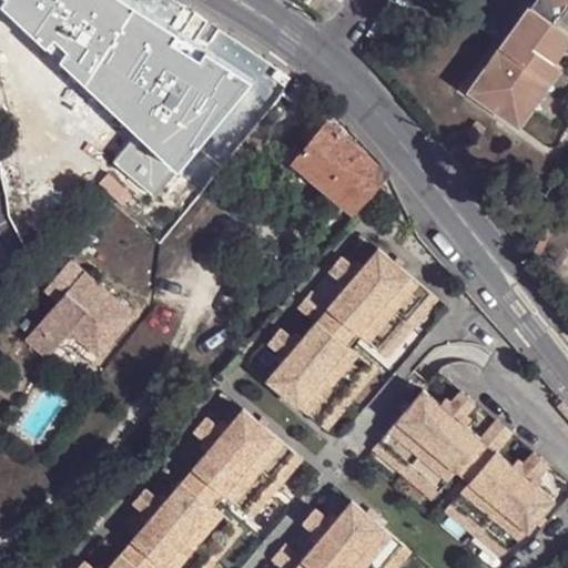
[(178,37),(115,0),(6,0),(7,0),(1,10),(47,52),(54,43),(66,56),(60,63),(135,133),(114,165),(158,199),(179,174),(249,85),(204,56),(199,64),(172,46),(178,37)]
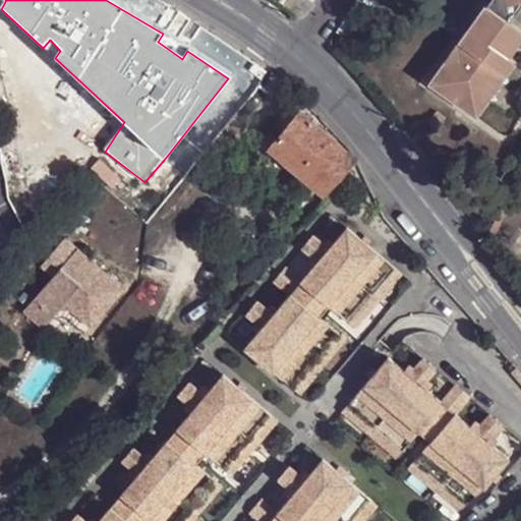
[(520,24),(509,16),(485,0),(460,38),(473,48),(471,52),(476,57),(466,71),(461,67),(458,71),(443,61),(430,78),(475,111),(515,57),(508,52),(520,33),(520,24)]
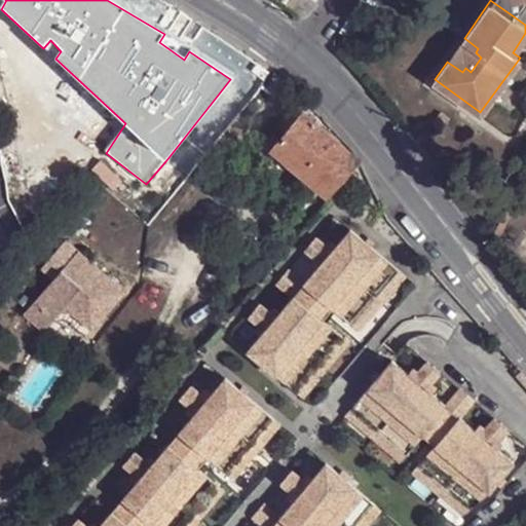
[(525,0),(490,0),(514,16),(517,11),(519,12),(525,0)]
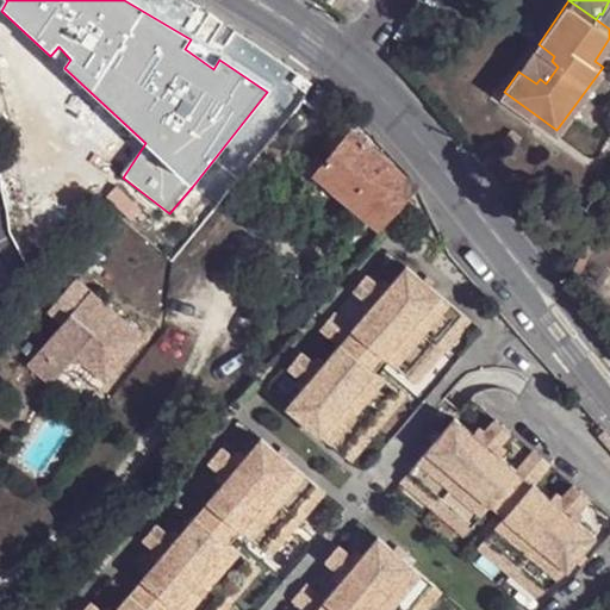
[(554,56),(539,44),(518,72),(536,83),(540,79),(546,83),(558,67),(552,61),(554,56)]
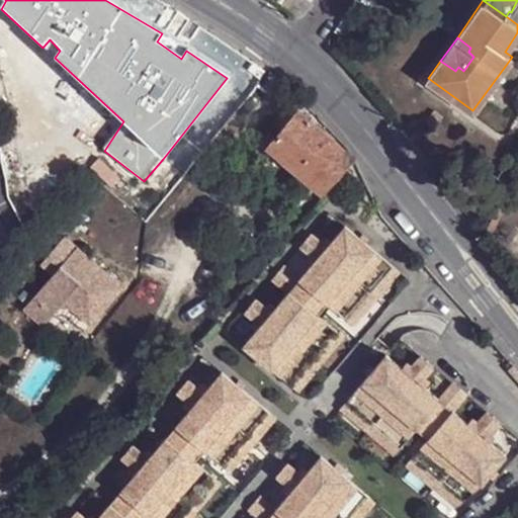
[(443,112),(435,106),(426,117),(434,123),(443,112)]
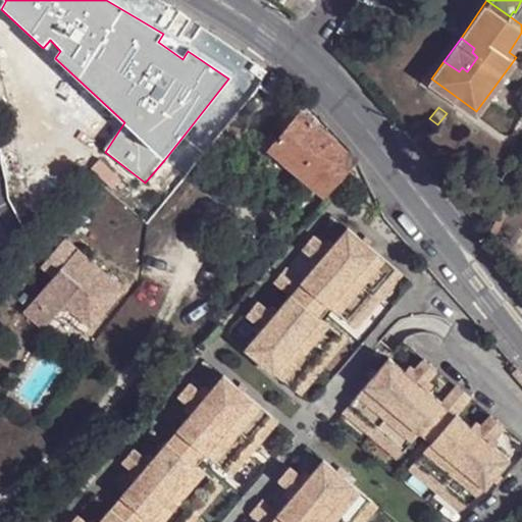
[(270,147),(324,194),(356,158),(352,155),(301,111),(270,147)]
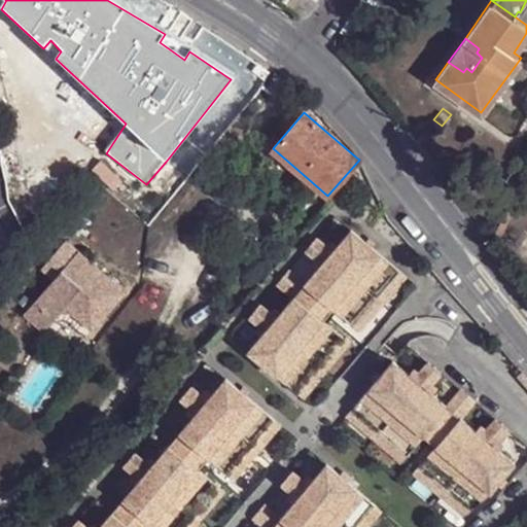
[(46,186),(55,172),(28,159),(21,174),(46,186)]
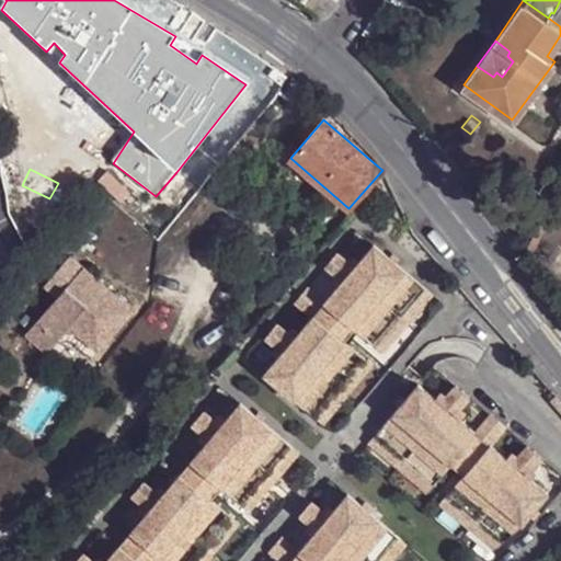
[(423,285),(374,243),(361,259),(355,264),(342,281),(338,286),(325,299),(324,301),(355,328),(374,343),(423,285)]
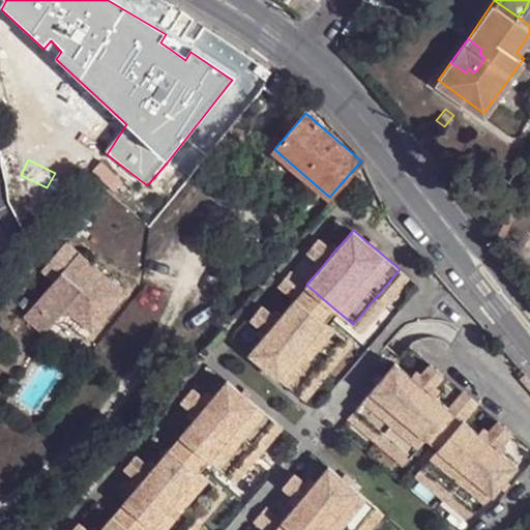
[(319,237),(306,251),(317,259),(317,260),(323,265),(335,249),(330,244),(329,245),(319,237)]
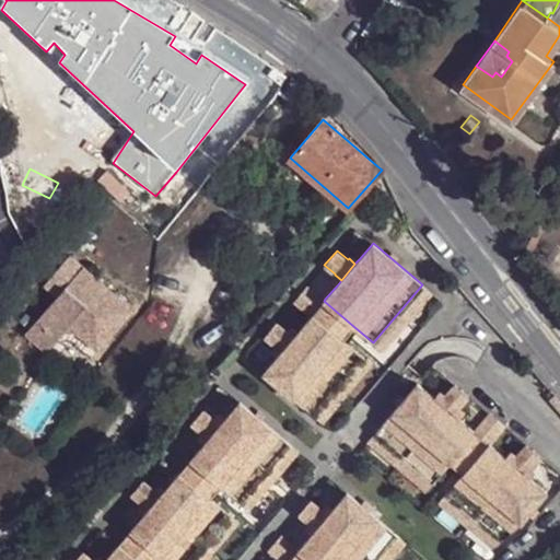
[(349,258),(354,264),(360,258),(352,253),(349,258)]
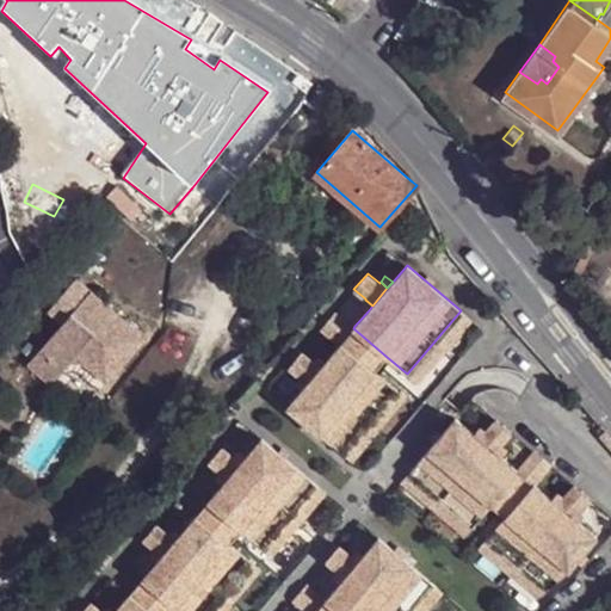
[(90,290),(74,277),(48,308),(62,321),(28,360),(50,381),(66,363),(82,362),(104,380),(143,335),(111,309),(100,321),(93,314),(88,318),(75,306),(90,290)]
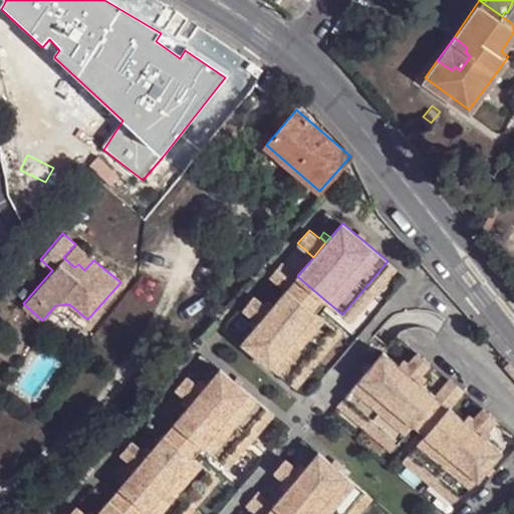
[(84,270),(93,260),(75,244),(63,257),(74,267),(78,264),(84,270)]
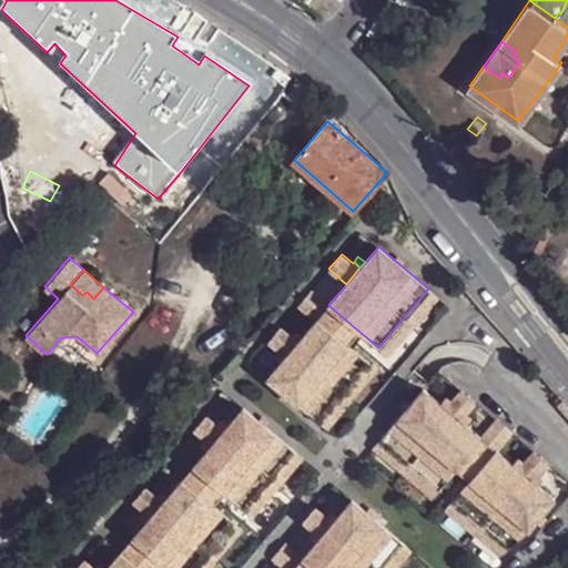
[(346,284),(340,279),(334,284),(342,290),(346,284)]
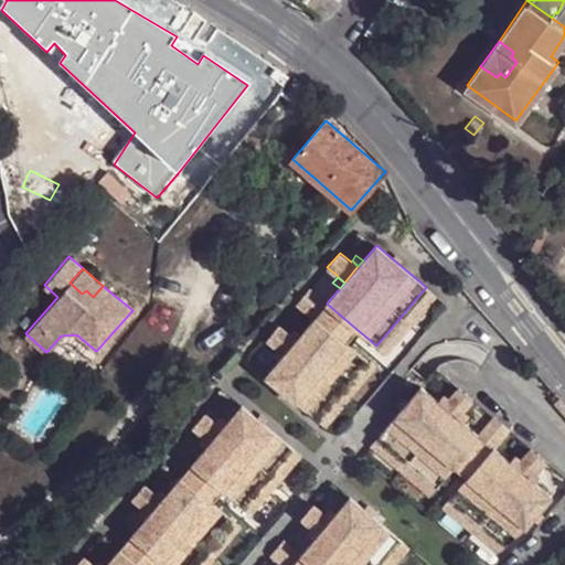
[(310,287),(295,305),(313,320),(316,317),(327,304),(328,301),(310,287)]
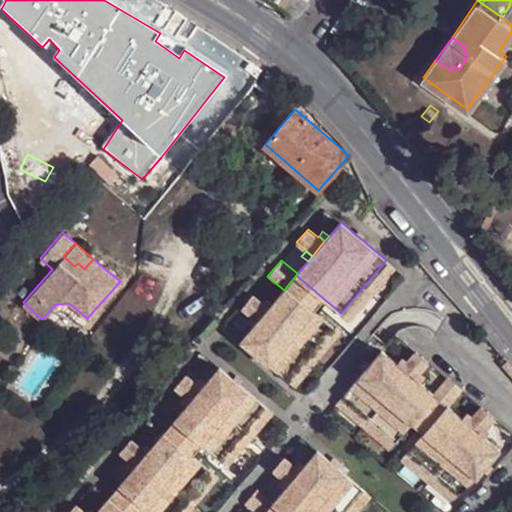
[(296,275),(286,287),(315,311),(324,299),(296,275)]
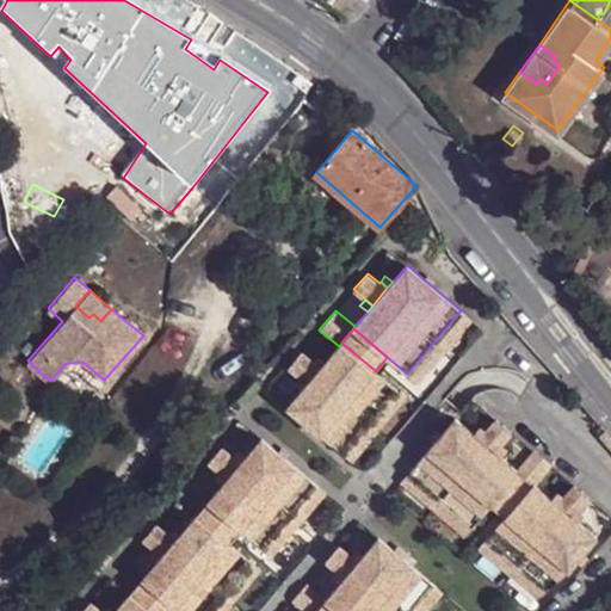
[(339,346),(327,359),(302,388),(288,406),(341,451),(395,388),(376,371),(341,343),(339,346)]
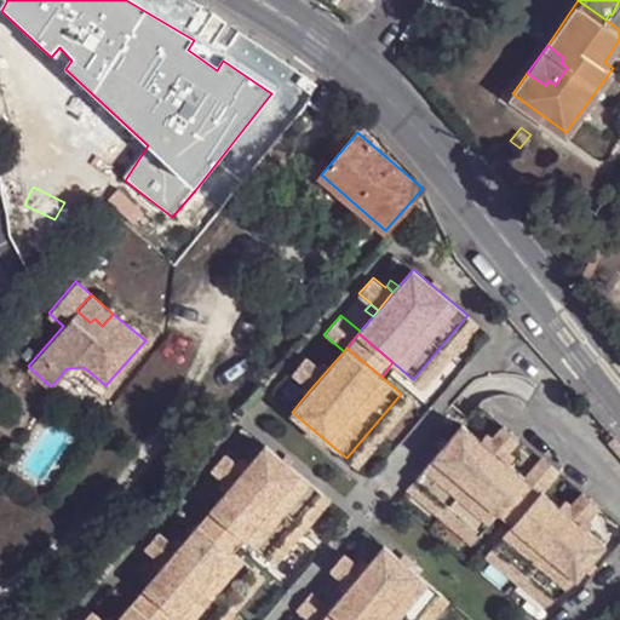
[(306,394),(332,365),(325,357),(320,365),(308,355),(293,371),(305,382),(299,389),(306,394)]
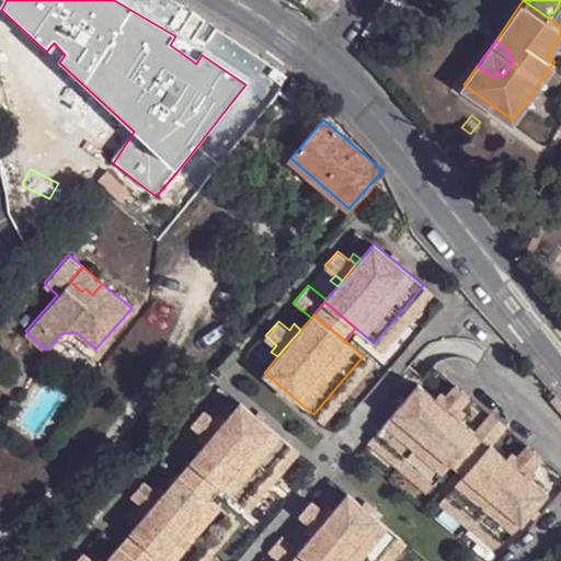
[(377,432),(436,481),(450,464),(478,431),(477,431),(461,418),(456,413),(439,400),(434,395),(419,382),(377,432)]
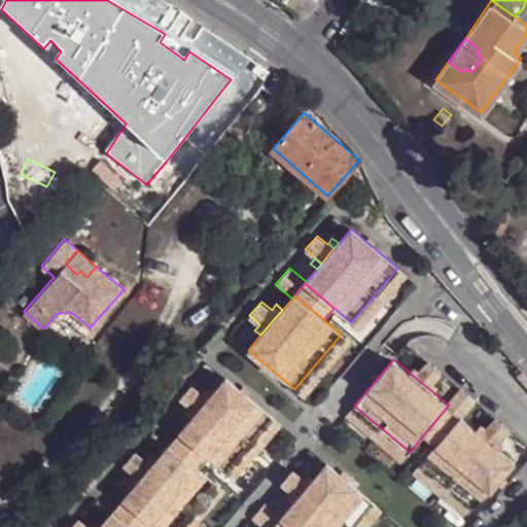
[(413,376),(428,388),(433,382),(443,372),(427,359),(418,370),(413,376)]
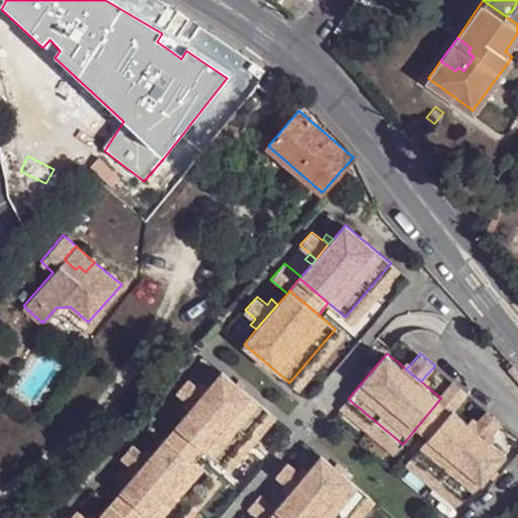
[(406,369),(411,363),(406,358),(401,364),(406,369)]
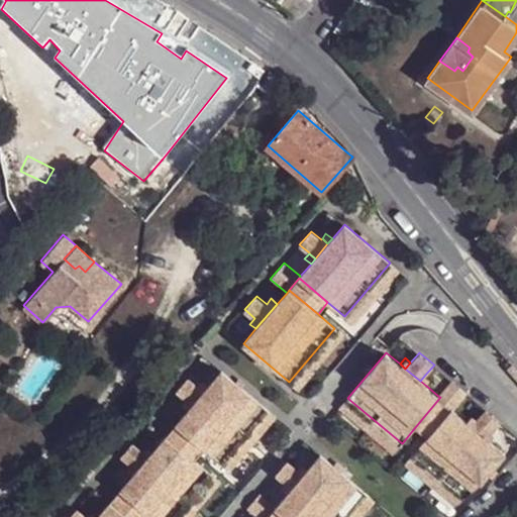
[(516,370),(512,364),(507,369),(516,380),(516,370)]
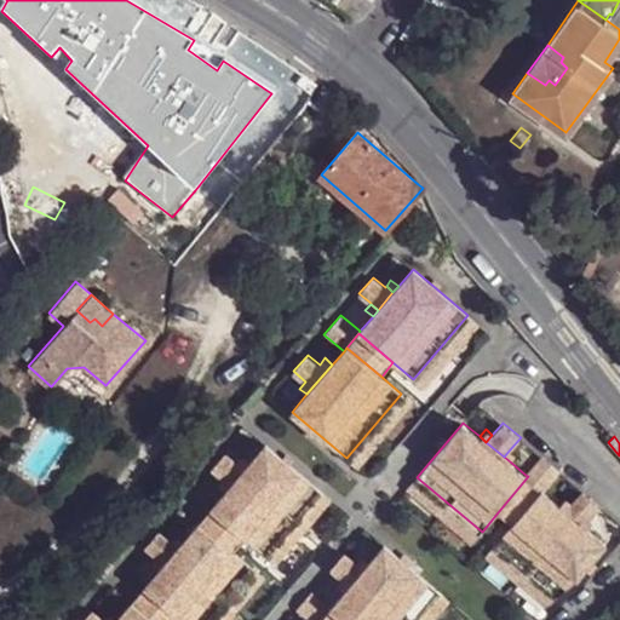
[(267,443),(212,509),(246,537),(268,555),(322,489),(267,443)]
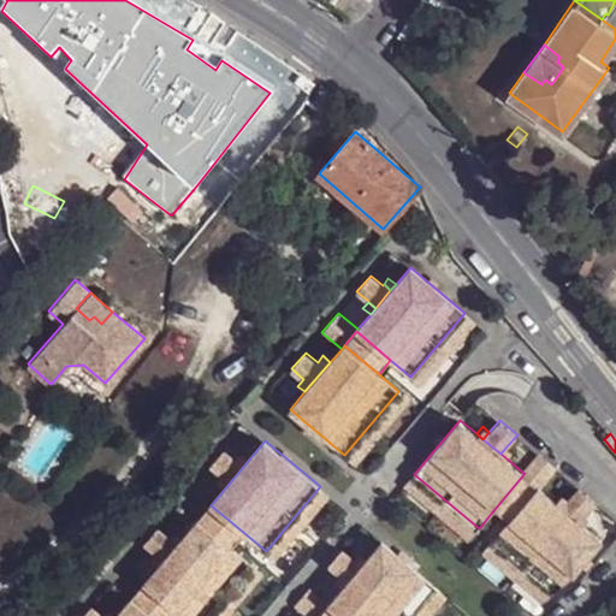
[(507,446),(501,454),(507,458),(513,451),(507,446)]
